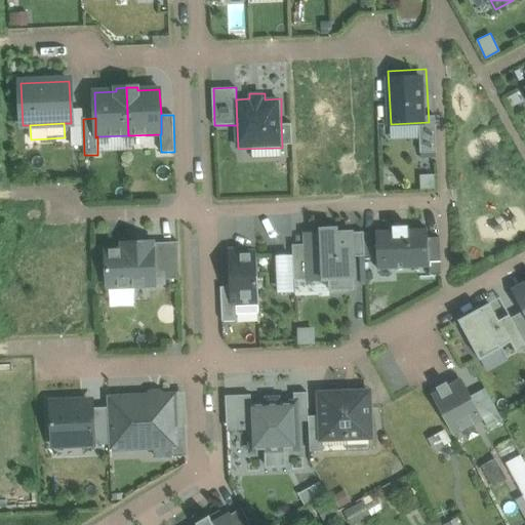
[(281,124),(282,146),(291,145),(291,124),(281,124)]
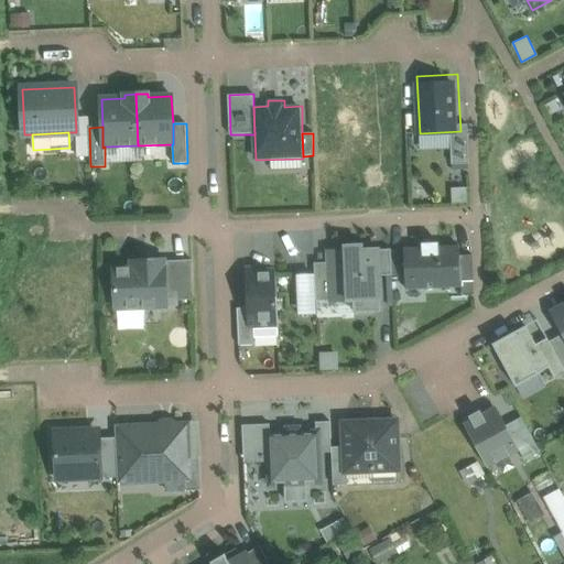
[(405,243),(407,285),(462,283),(465,283),(463,251),(463,241),(405,243)]
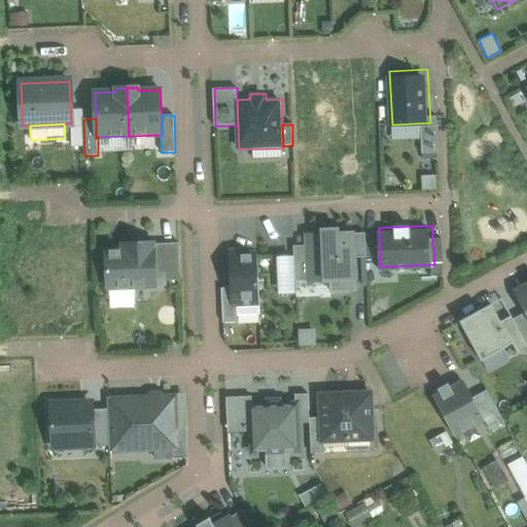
[(329,280),(354,279),(354,258),(353,234),(338,235),(337,230),(322,231),(322,235),(307,236),(308,246),(308,258),(294,259),(295,281),(329,280)]
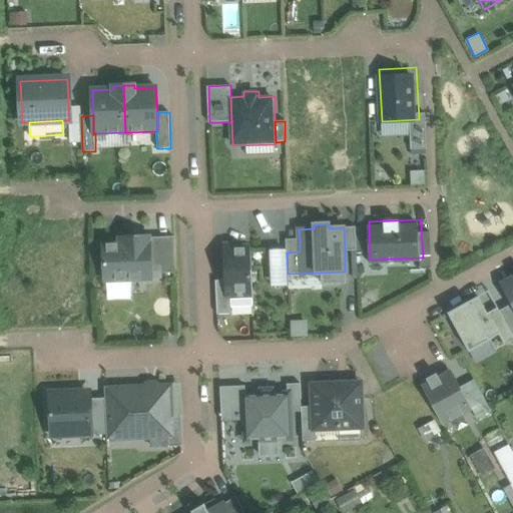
[(344,227),(345,251),(357,250),(356,227),(344,227)]
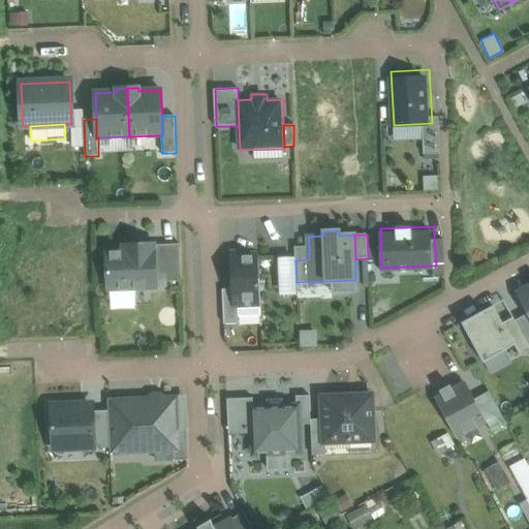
[(444,236),(434,236),(436,266),(433,266),(433,275),(445,274),(444,236)]
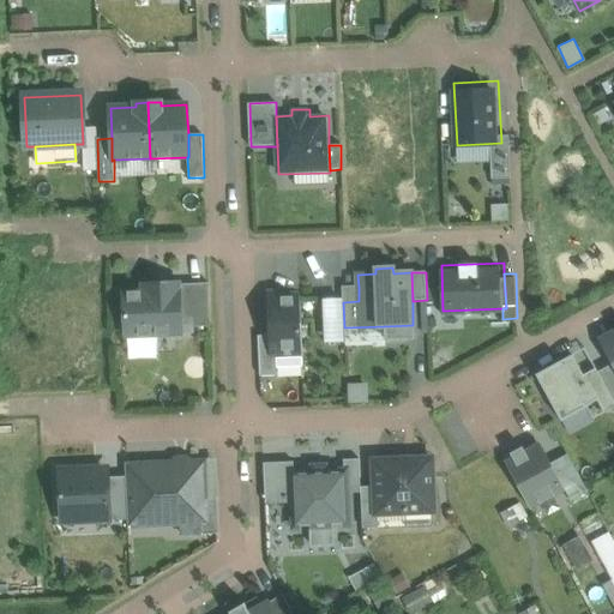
[(122,292),(125,337),(182,335),(181,318),(180,284),(180,282),(143,284),(143,292),(122,292)]
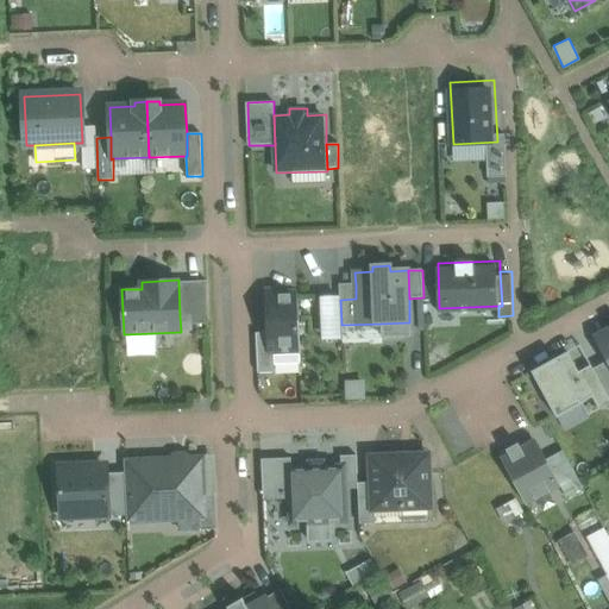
[(190,325),(208,324),(207,282),(179,282),(180,315),(190,315),(190,325)]
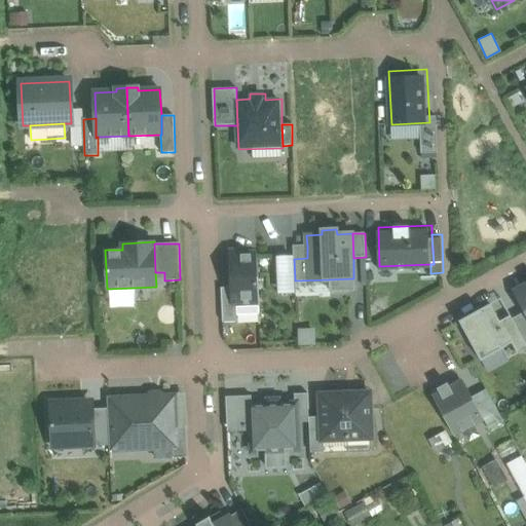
[(293,246),(294,259),(307,258),(307,246),(293,246)]
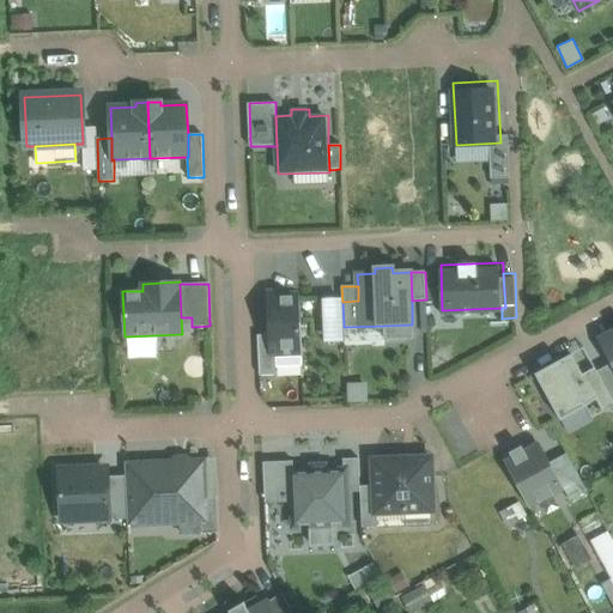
[(273,335),(274,357),(304,356),(303,292),(272,293),(273,335)]
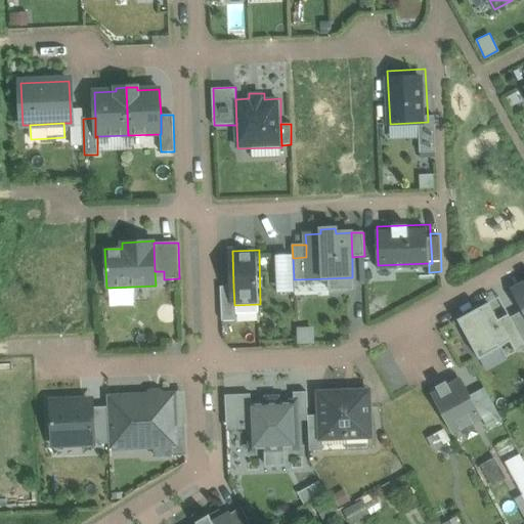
[(291,290),(289,253),(272,254),(274,291),(291,290)]
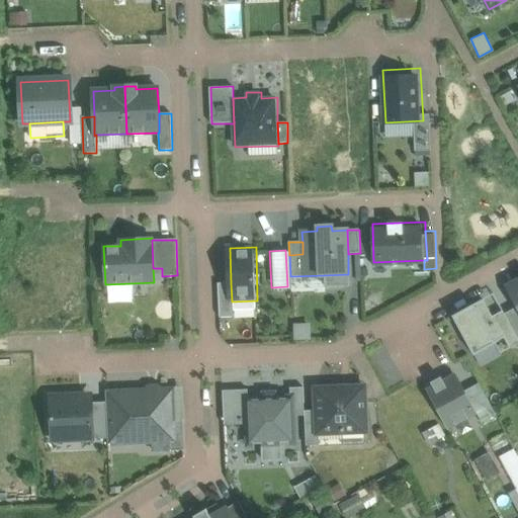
[(348,274),(324,275),(325,287),(349,286),(348,274)]
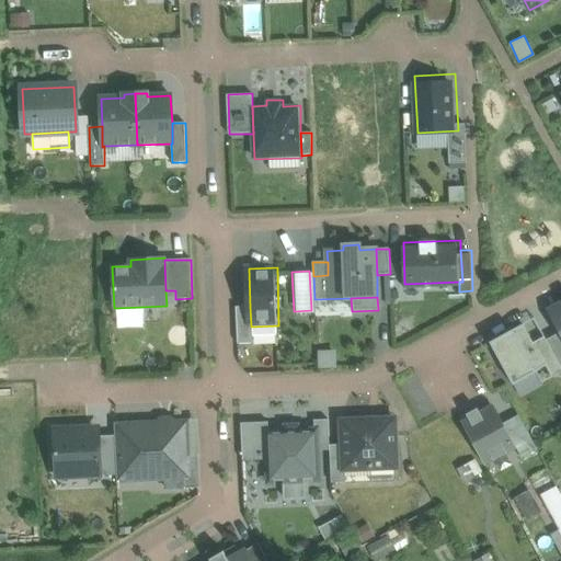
[(560,302),(548,310),(560,333),(560,334),(560,302)]
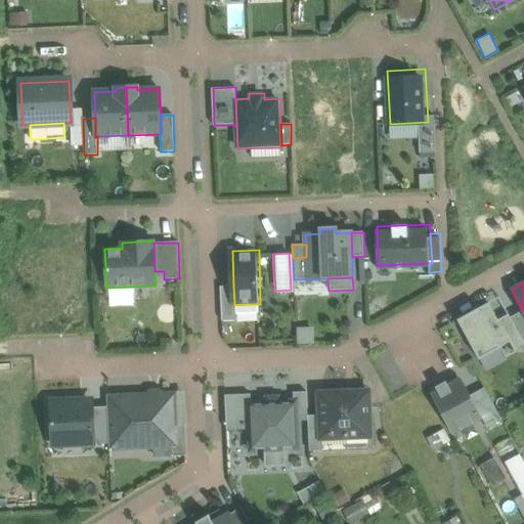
[(235,322),(234,305),(233,287),(221,288),(223,322),(235,322)]
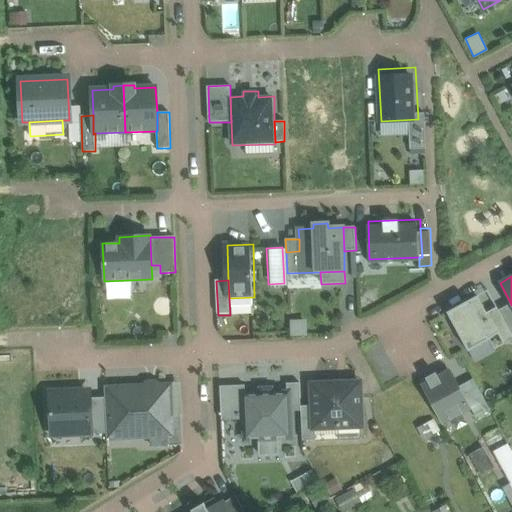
[(477,296),(468,301),(489,339),(498,334),(486,313),(477,296)]
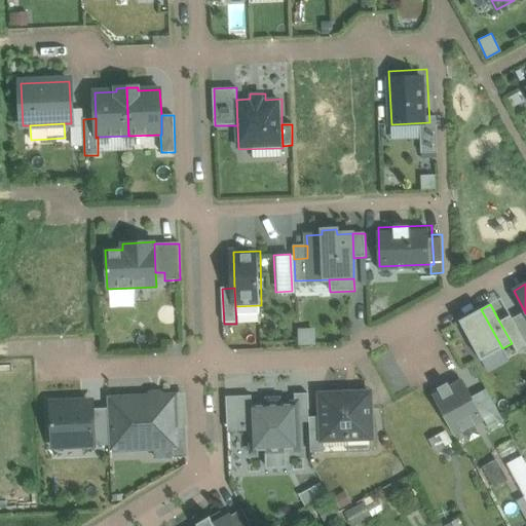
[(459,321),(481,361),(502,348),(481,309),(459,321)]
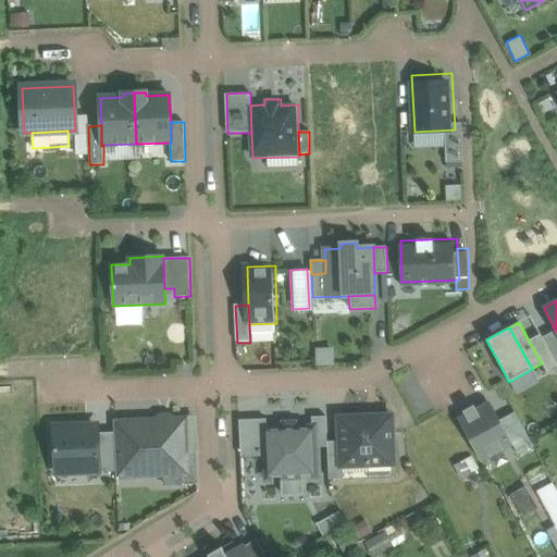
[(556,332),(556,331),(543,337),(556,363),(556,332)]
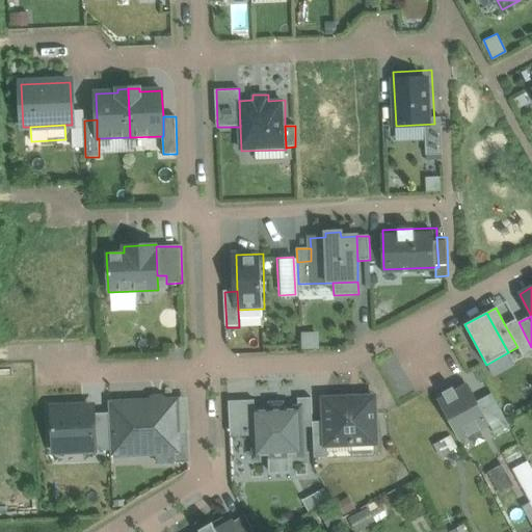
[(516,319),(505,325),(517,347),(524,358),(531,352),(531,347),(519,322),(516,319)]
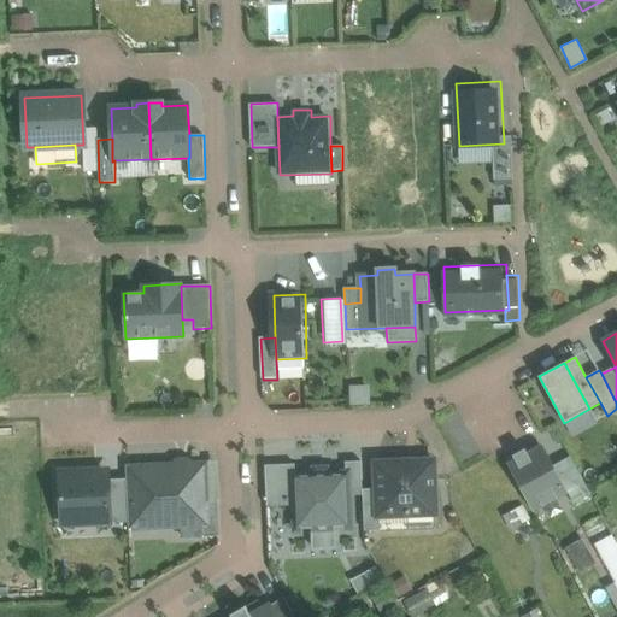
[(516,460),(507,465),(534,511),(566,493),(568,492),(553,466),(542,446),(527,454),(524,450),(513,457),(516,460)]
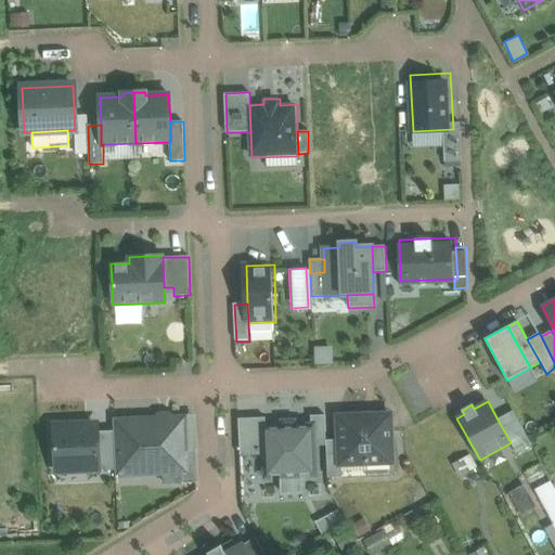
[(511,442),(510,443),(516,453),(531,446),(513,411),(498,420),(511,442)]
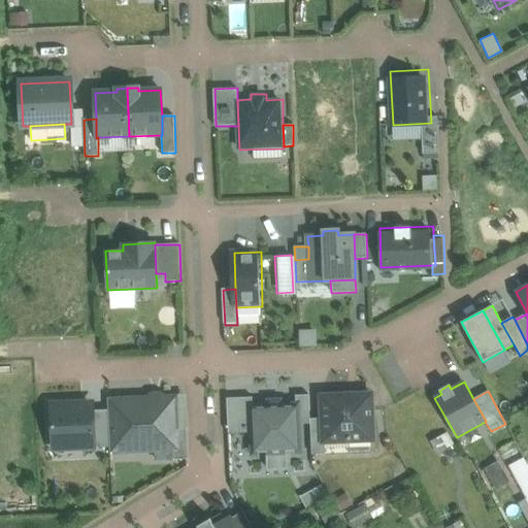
[(325,441),(349,440),(371,439),(373,439),(371,394),(322,396),(323,419),(324,441),(325,441)]
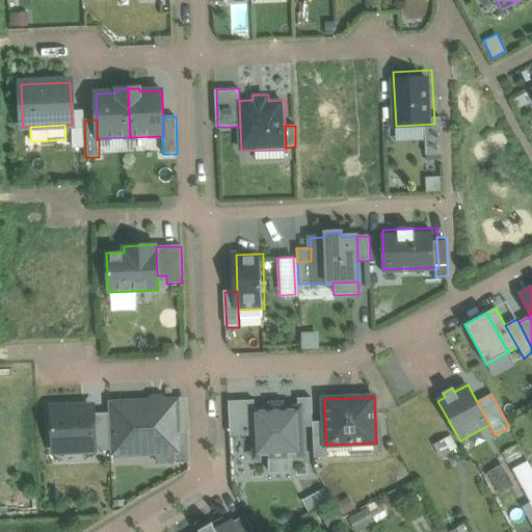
[(299,408),(300,427),(313,427),(313,422),(312,398),(297,398),(298,408),(299,408)]
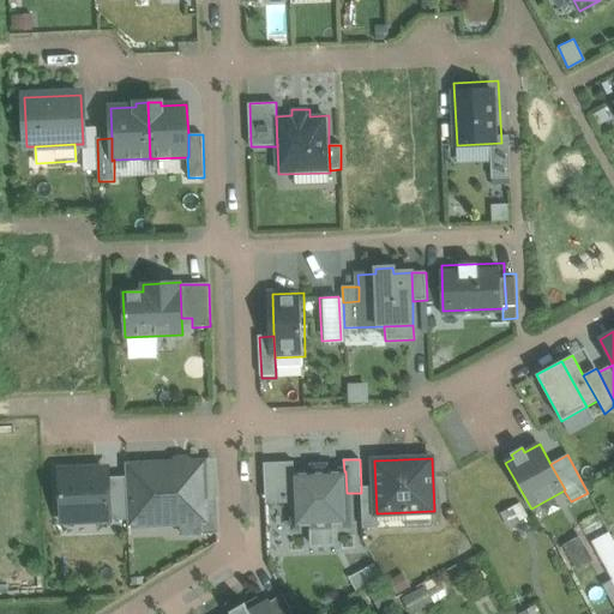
[(293,474),(294,474),(294,462),(264,463),(265,504),(294,503),(293,474)]
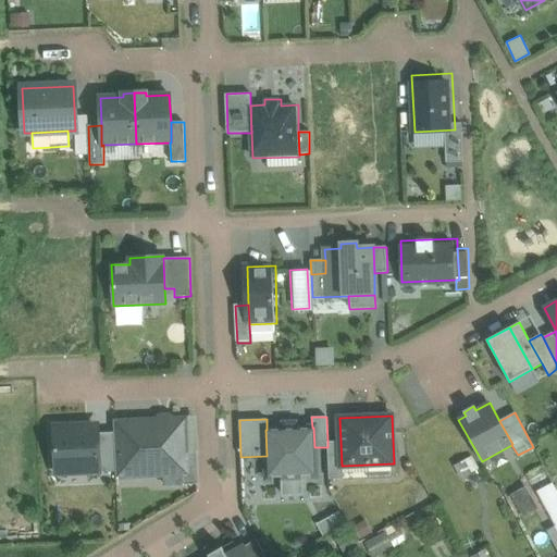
[(184,420),(131,423),(133,471),(147,470),(151,474),(164,474),(169,469),(185,469),(184,420)]
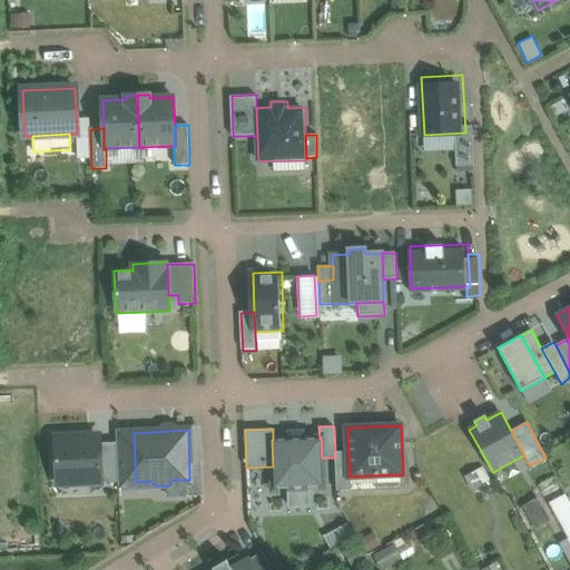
[(308,488),(323,487),(322,458),(321,438),(320,438),(303,439),(303,434),(290,434),(290,440),(273,440),(272,440),(273,467),(274,489),(288,489),(308,488)]
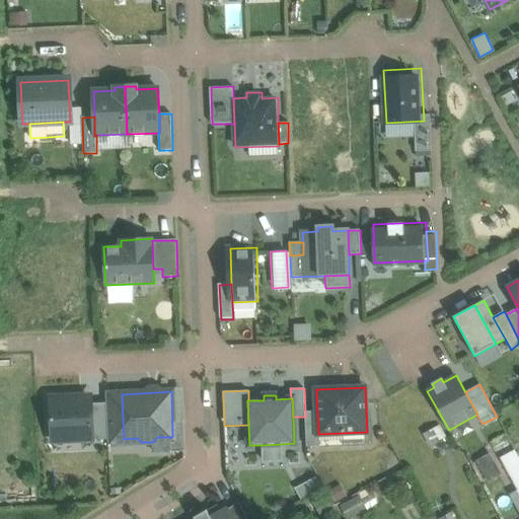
[(92,400),(81,401),(80,396),(50,397),(52,437),(70,436),(70,441),(93,440),(92,400)]
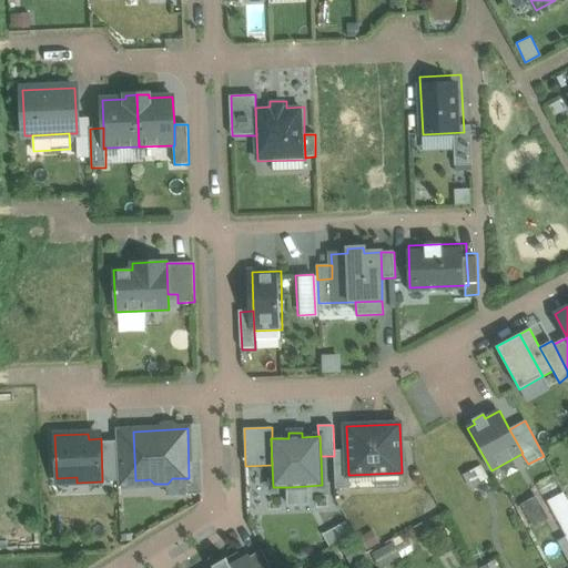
[(348,475),(347,450),(334,450),(334,456),(335,489),(350,488),(350,475),(348,475)]
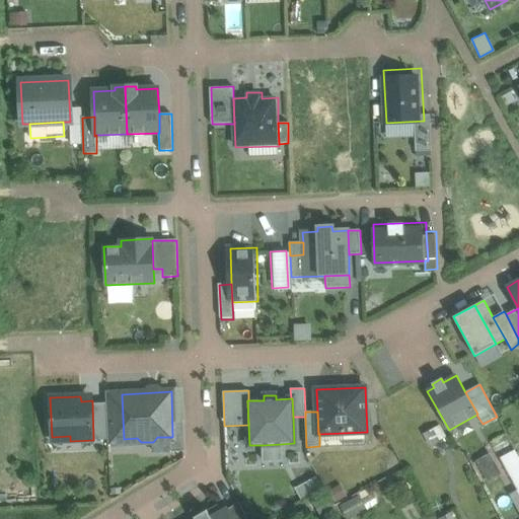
[(175,445),(171,445),(171,453),(186,452),(184,421),(174,422),(175,445)]
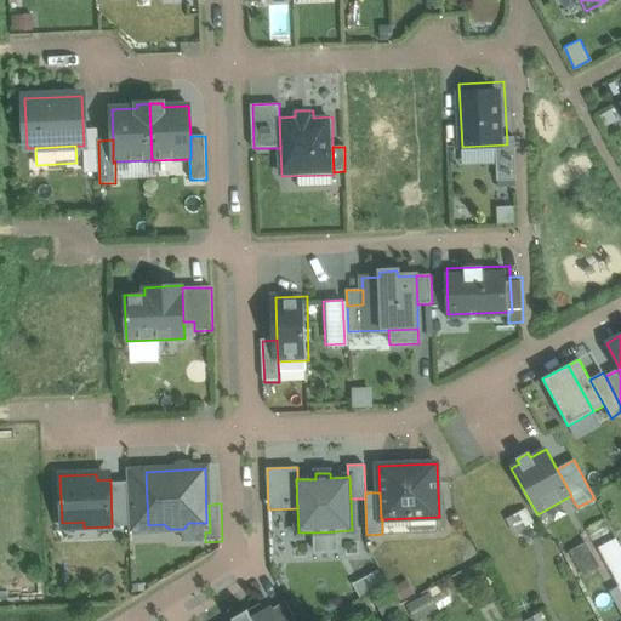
[(437,533),(437,517),(410,518),(411,534),(437,533)]
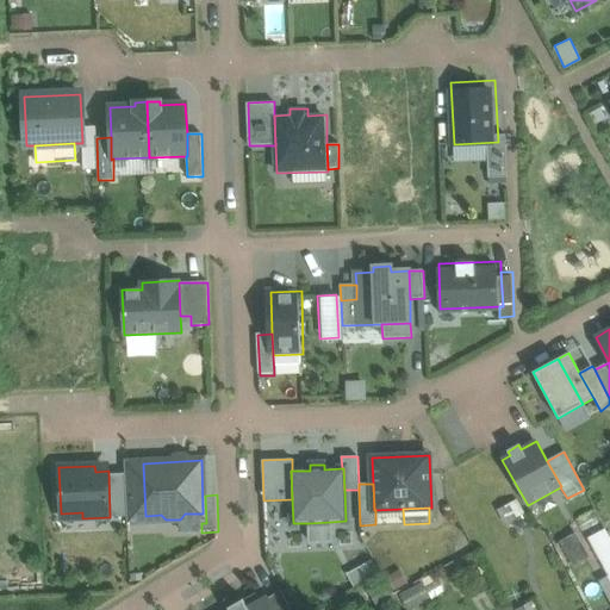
[(330,522),(309,523),(310,542),(331,541),(330,522)]
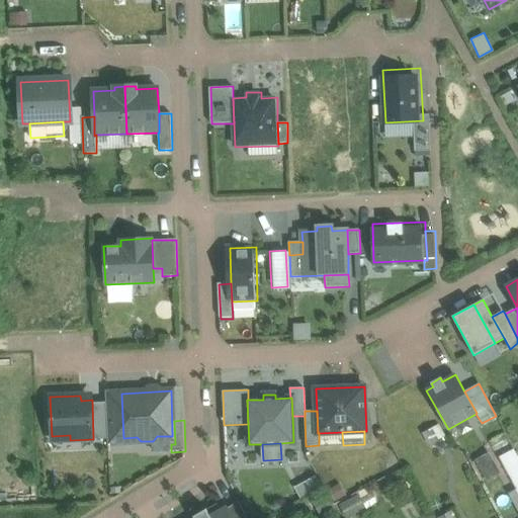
[(517,456),(514,450),(500,457),(517,491),(517,456)]
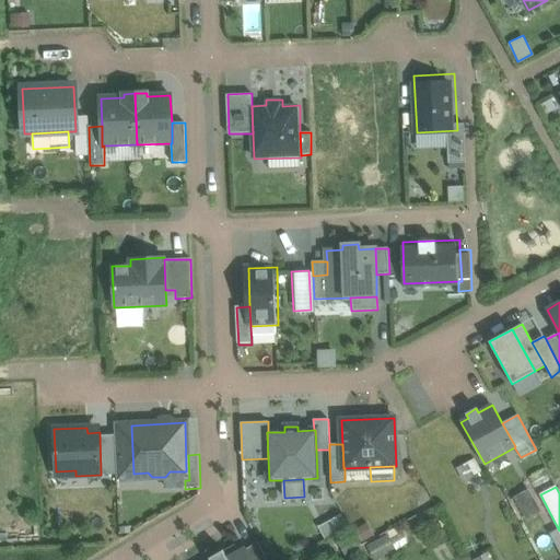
[(539,512),(528,491),(515,498),(527,520),(539,512)]
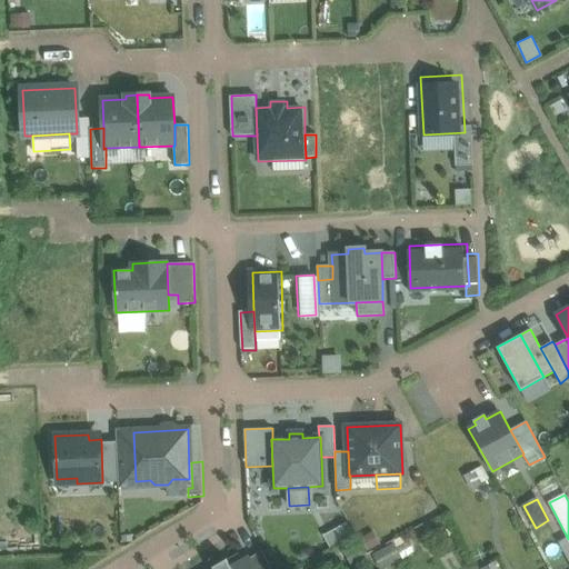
[(255,568),(271,568),(262,551),(249,558),(255,568)]
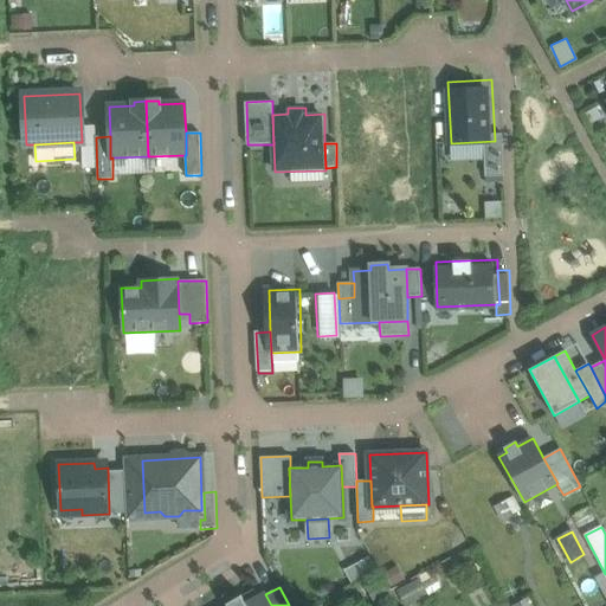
[(226,605),(271,605),(265,594),(263,591),(245,601),(242,595),(226,604),(226,605)]
